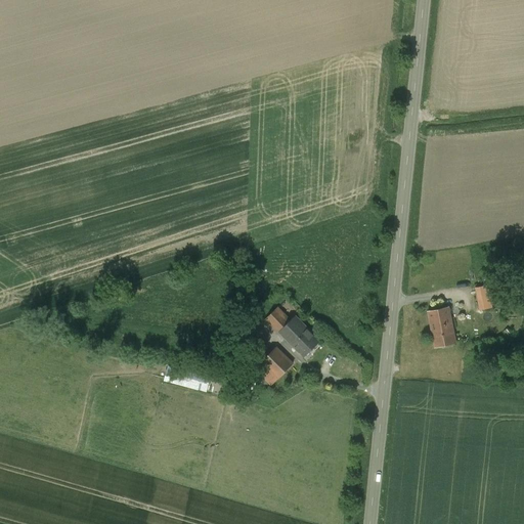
[(489,285),(476,288),(480,309),(493,307),(489,285)]
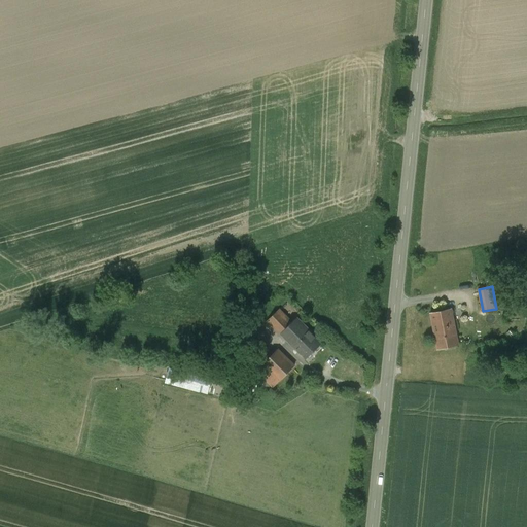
[(452,309),(430,313),(437,349),(465,343),(463,334),(457,335),(452,309)]
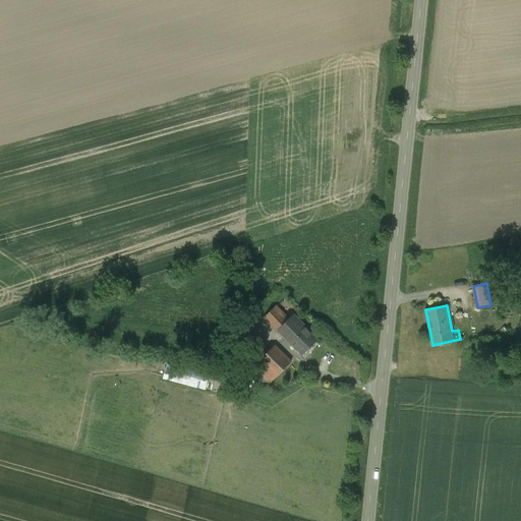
[(275,306),(264,317),(277,330),(278,329),(288,320),(275,306)]
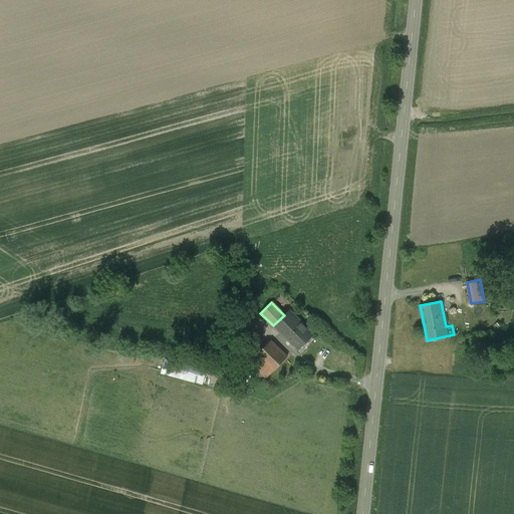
[(313,335),(289,310),(284,315),(274,324),(298,349),(313,335)]
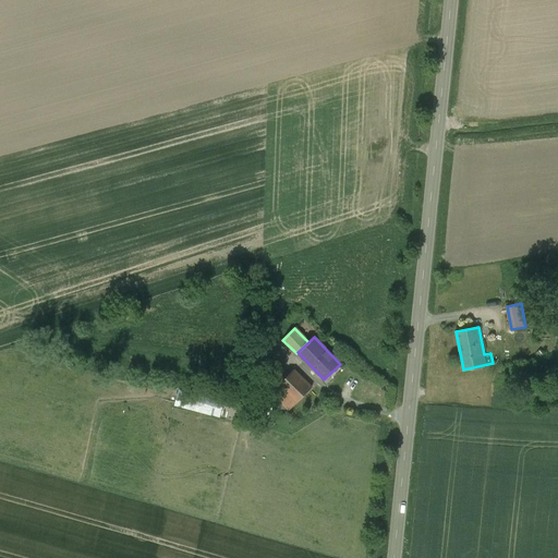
[(312,387),(294,370),(270,392),(289,411),(312,387)]
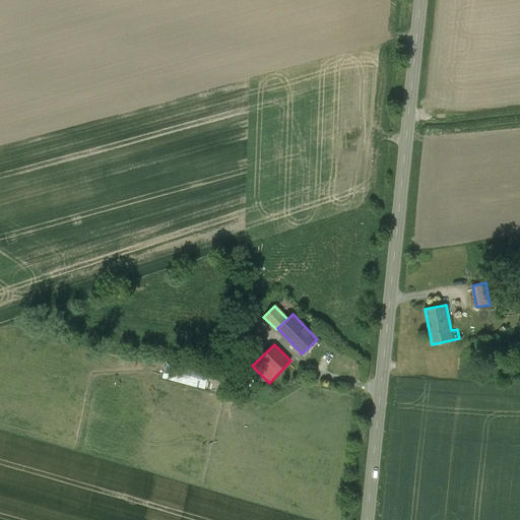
[(169,363),(166,378),(209,388),(212,372),(169,363)]
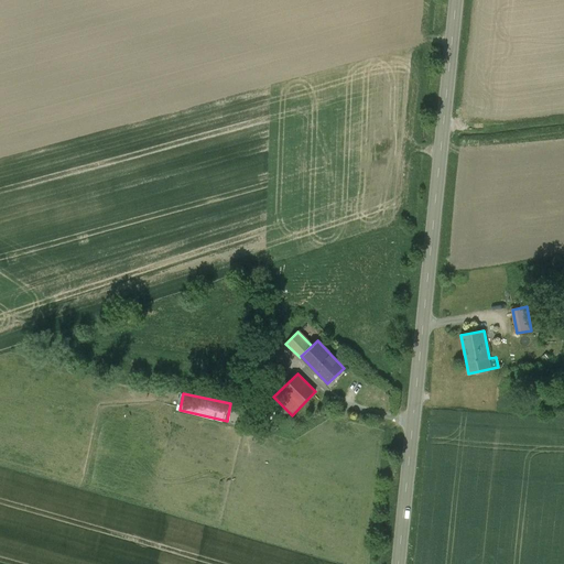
All buildings are outlined.
